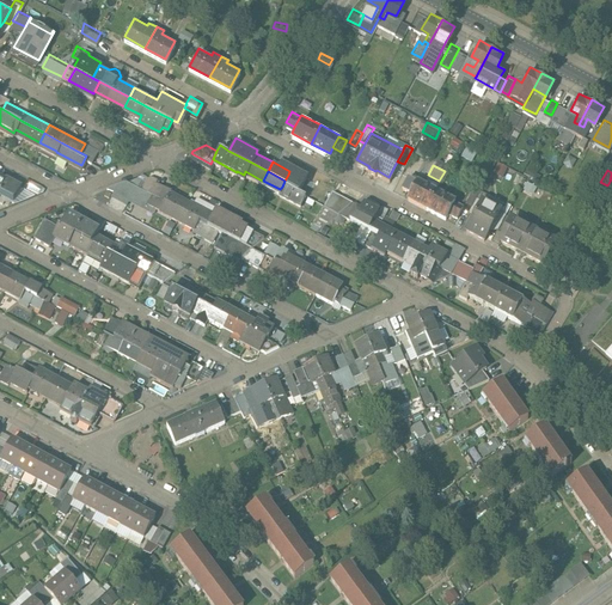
[(5,176),(0,172),(0,189),(4,191),(12,177),(6,175),(5,176)]
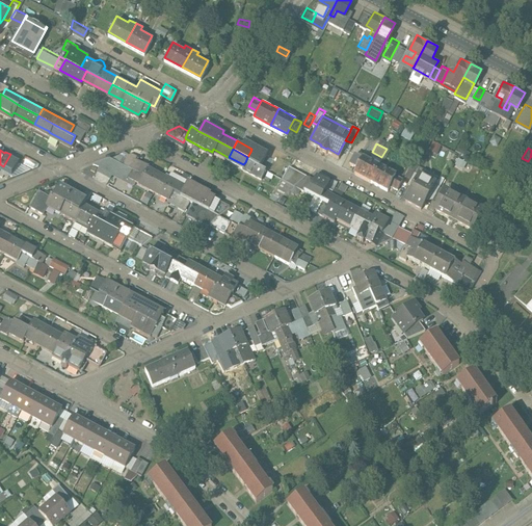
[(163,173),(149,164),(149,162),(136,155),(137,153),(132,150),(129,151),(123,161),(132,165),(158,180),(163,173)]
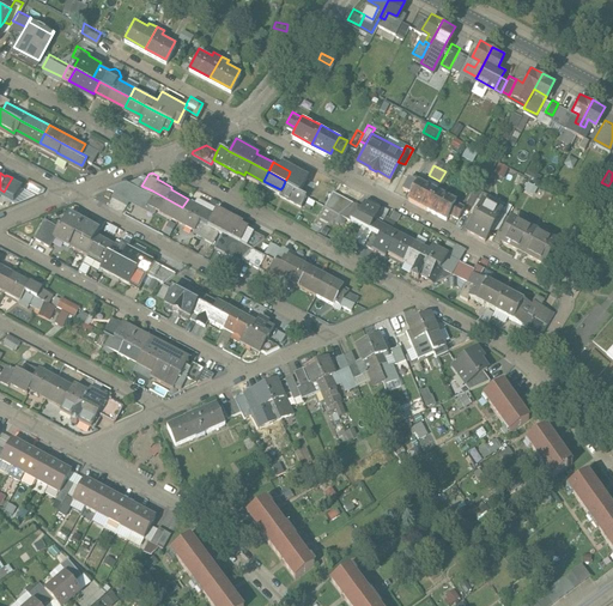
[(408,174),(402,185),(411,189),(417,177),(408,174)]
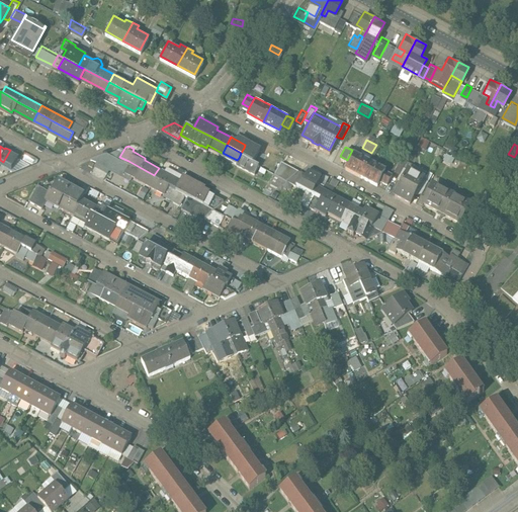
[(244,148),(241,153),(250,158),(251,158),(254,153),(244,148)]
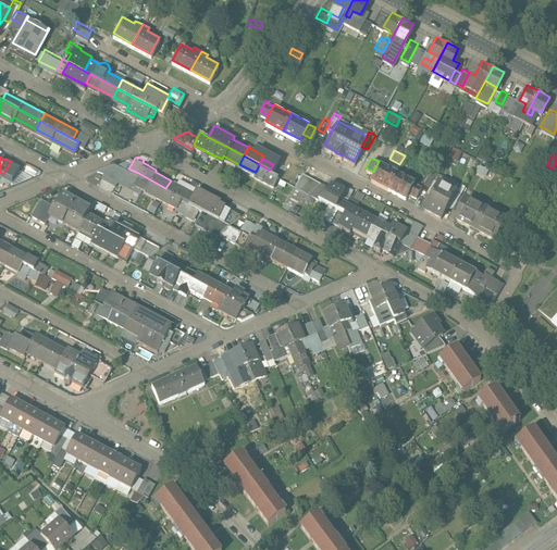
[(397,170),(379,160),(373,172),(370,177),(387,186),(397,170)]
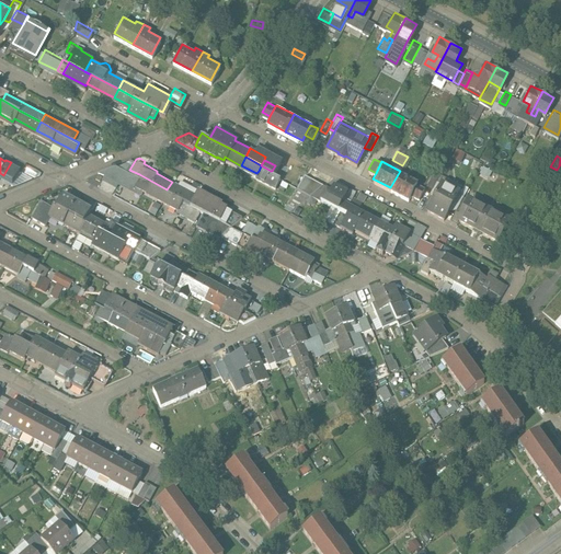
[(20,168),(11,162),(3,175),(12,180),(20,168)]
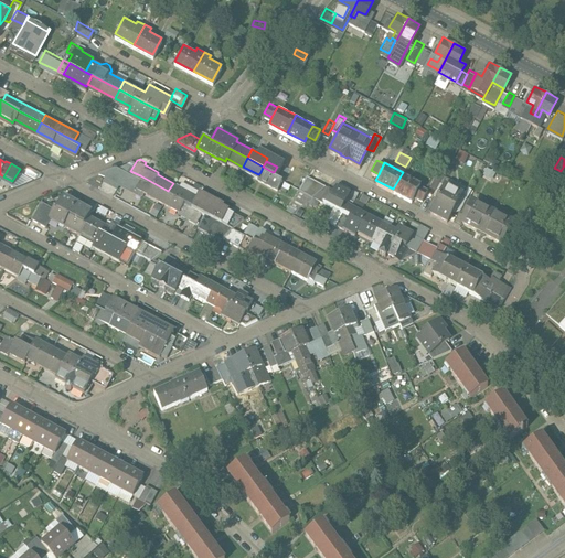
[(273,172),(263,167),(260,172),(270,178),(273,172)]
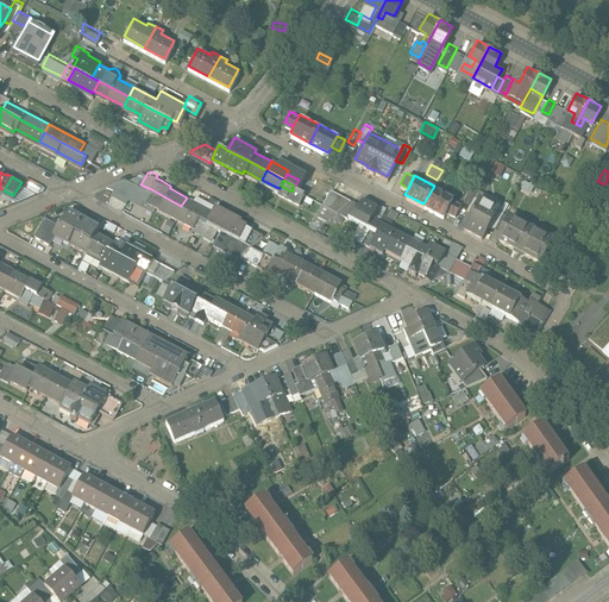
[(151,189),(140,185),(135,195),(146,201),(148,199),(146,199),(151,189)]
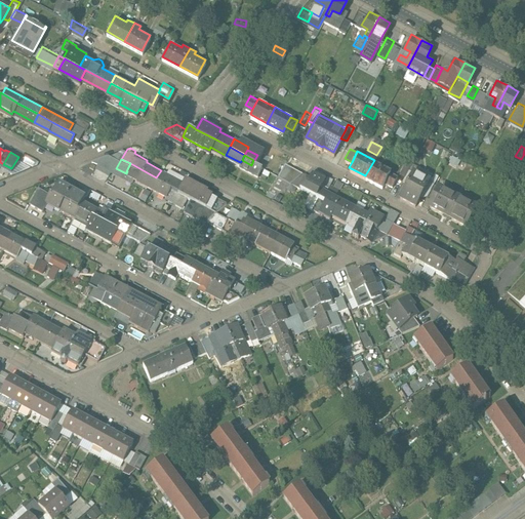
[(374,160),(365,175),(381,185),(384,180),(390,169),(390,168),(374,160)]
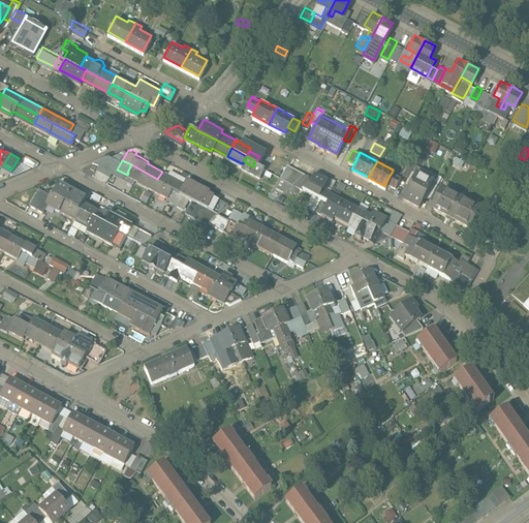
[(157,179),(131,164),(127,173),(128,173),(153,186),(157,179)]
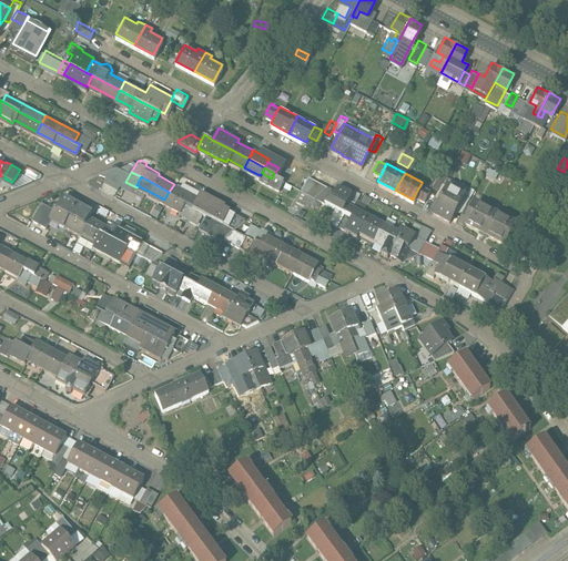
[(442,180),(435,191),(440,194),(447,182),(442,180)]
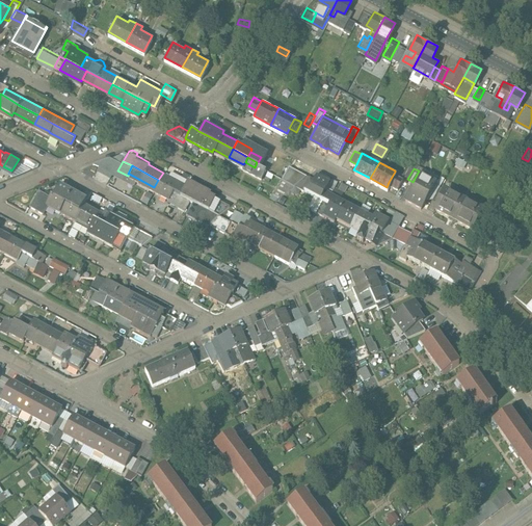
[(413,182),(404,196),(420,205),(427,191),(433,180),(434,179),(419,171),(413,182)]
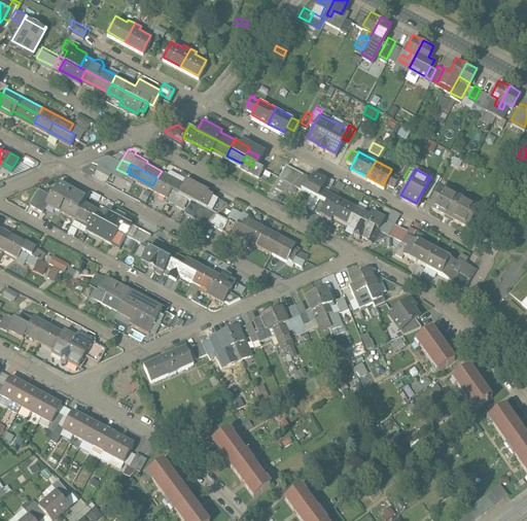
[(303,170),(291,180),(301,185),(302,184),(301,184),(306,175),(310,178),(311,175),(303,170)]
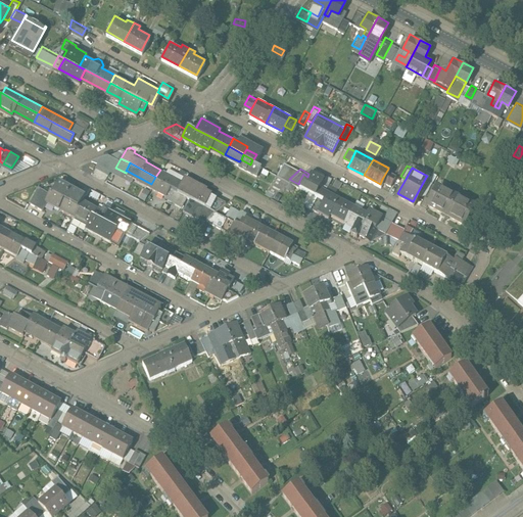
[(388,169),(382,179),(390,183),(395,173),(388,169)]
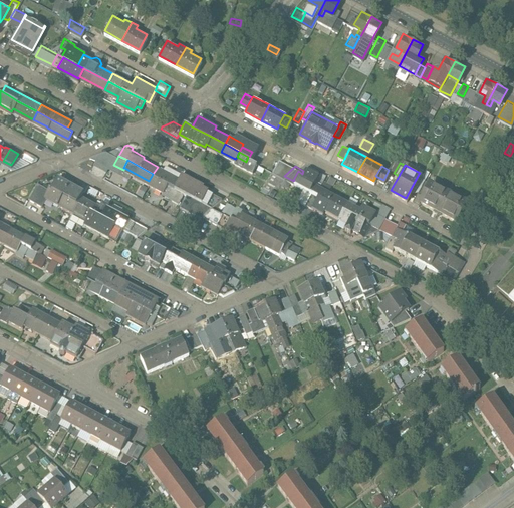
[(203,183),(191,177),(191,179),(186,176),(187,175),(181,172),(178,178),(158,167),(153,174),(176,186),(177,186),(183,190),(186,191),(193,195),(201,199),(208,188),(202,185),(203,183)]
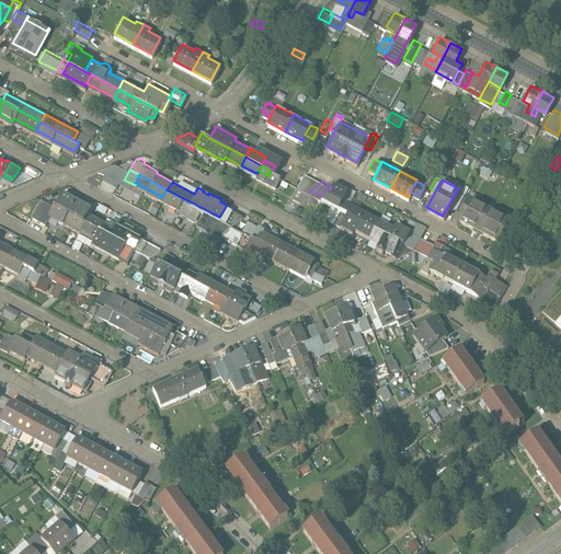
[(346,189),(333,182),(331,186),(330,189),(325,186),(320,196),(321,196),(331,202),(331,203),(338,206),(344,194),(346,189)]
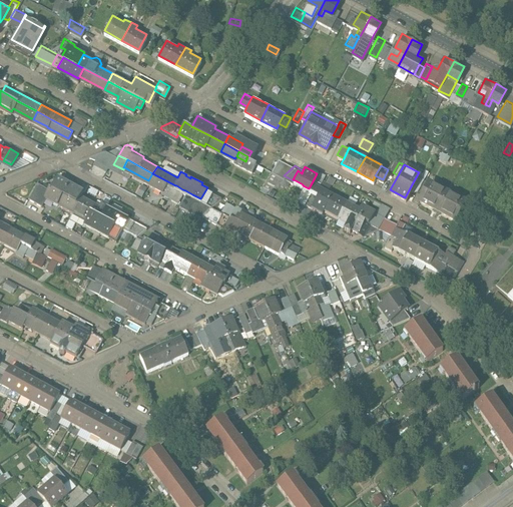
[(271,168),(263,183),(269,186),(284,175),(271,168)]
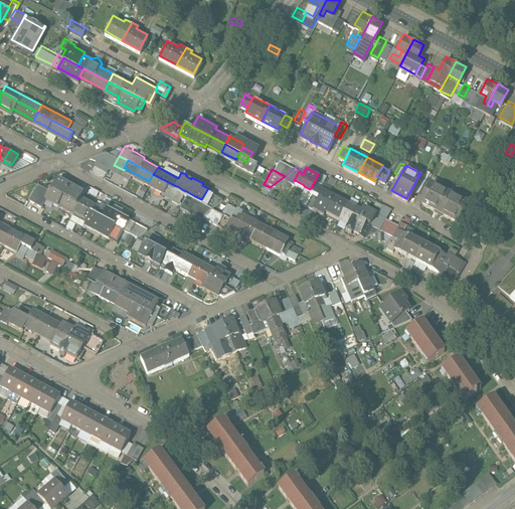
[(83,188),(58,174),(50,187),(62,194),(76,201),(80,194),(83,188)]
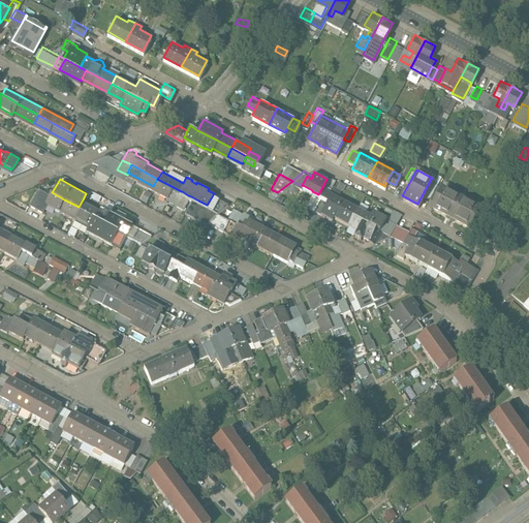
[(181,191),(157,179),(153,186),(167,194),(166,195),(177,201),(182,191),(181,191)]
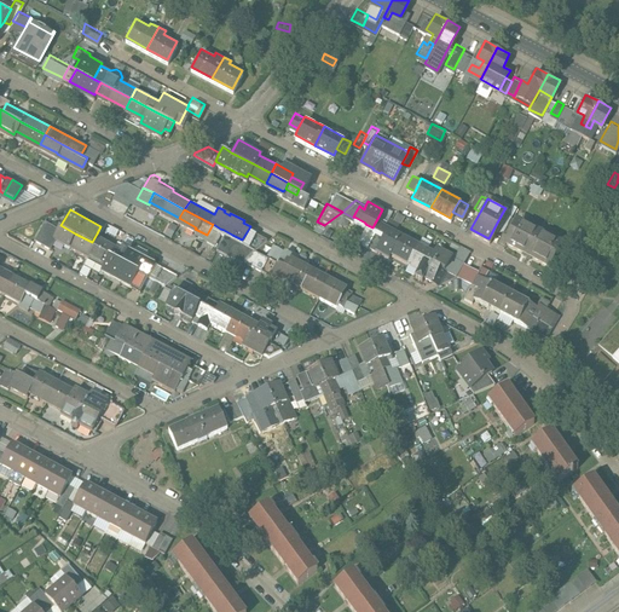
[(512,213),(504,209),(497,223),(504,226),(512,213)]
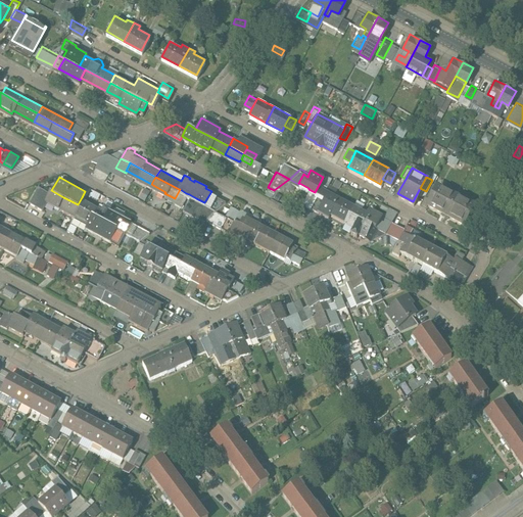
[(426,191),(425,192),(430,195),(437,183),(432,180),(426,191)]
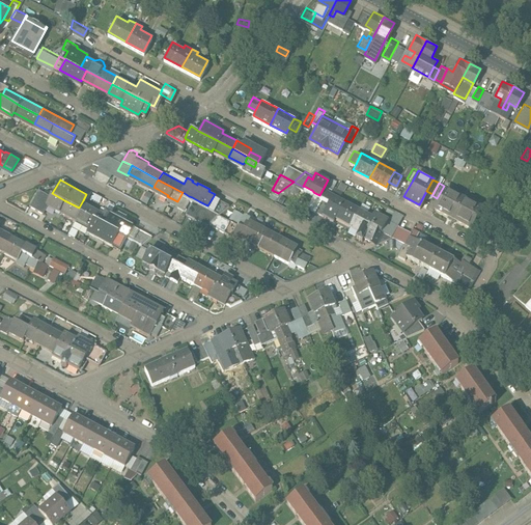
[(326,184),(319,195),(326,199),(332,188),(326,184)]
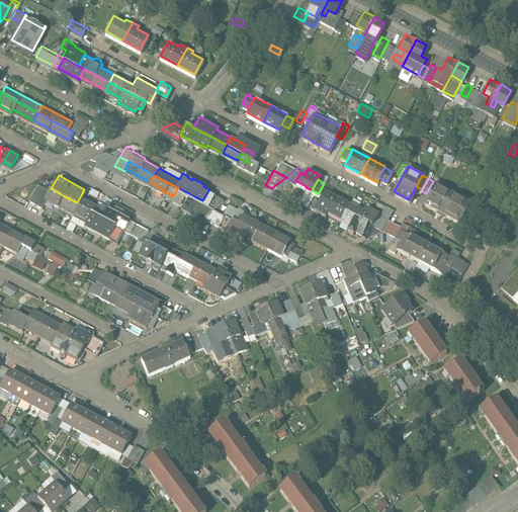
[(51,188),(37,181),(28,197),(42,204),(47,197),(46,196),(51,188)]
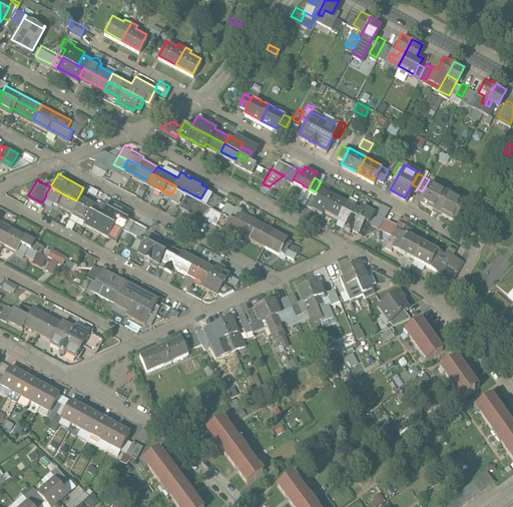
[(325,179),(321,181),(315,192),(317,193),(343,206),(347,199),(327,188),(330,182),(325,179)]
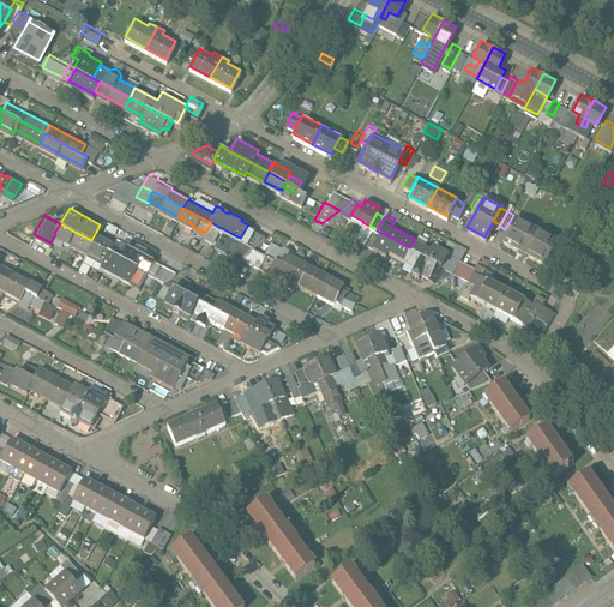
[(535,226),(513,215),(505,229),(501,236),(523,248),(535,226)]
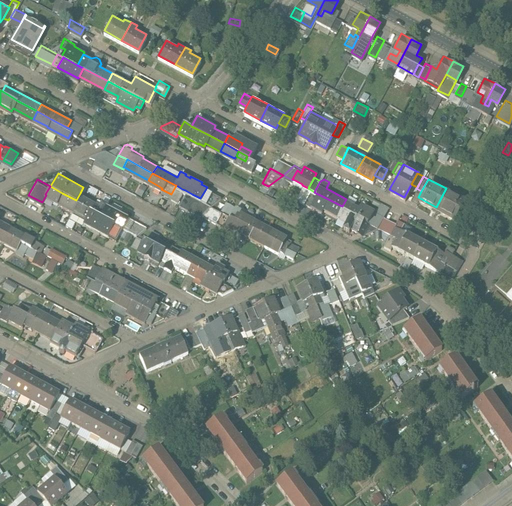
[(182,189),(176,185),(171,194),(177,198),(182,189)]
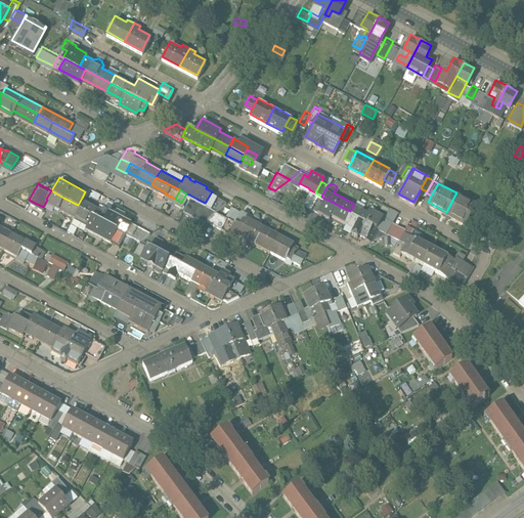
[(78,205),(63,198),(51,191),(51,190),(46,199),(47,200),(59,206),(74,213),(78,206),(78,205)]
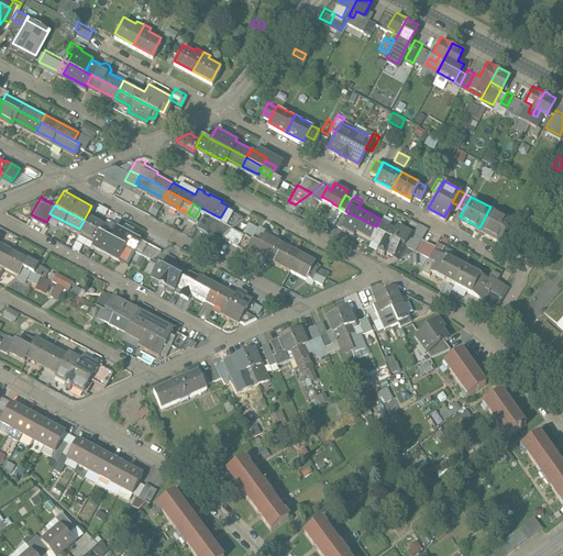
[(243,214),(228,206),(220,218),(231,223),(243,214)]
